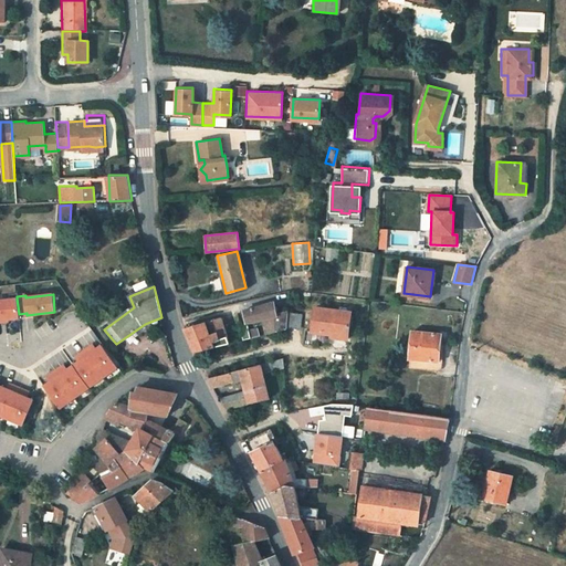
[(17,299),(0,301),(0,322),(0,323),(0,322),(0,320),(19,318),(19,314),(17,299)]
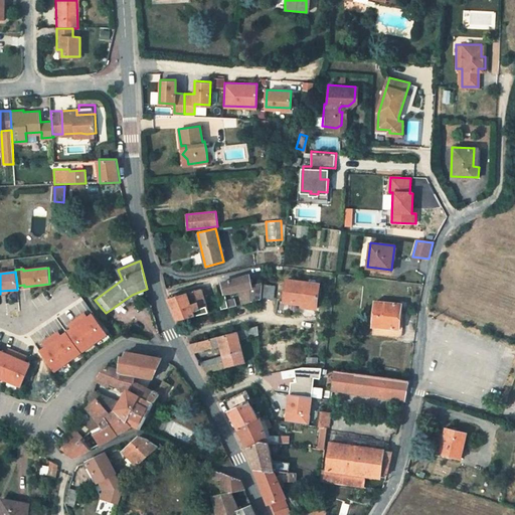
[(238,291),(242,305),(263,300),(264,296),(265,284),(253,287),(249,276),(222,283),(226,294),(238,291)]
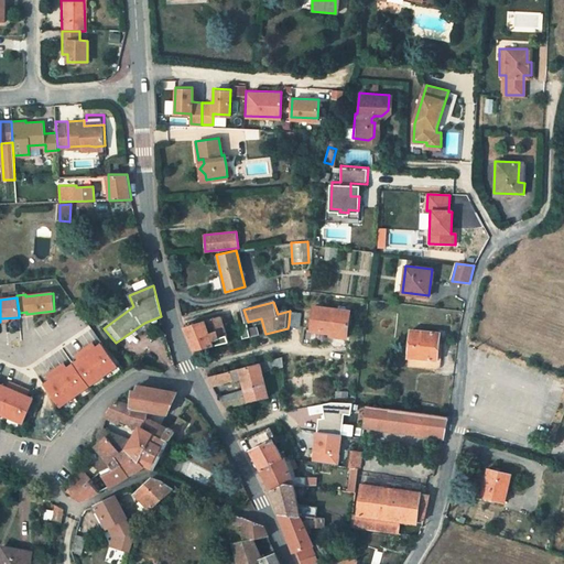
[(314,307),(311,331),(332,333),(333,329),(347,332),(349,311),(314,307)]
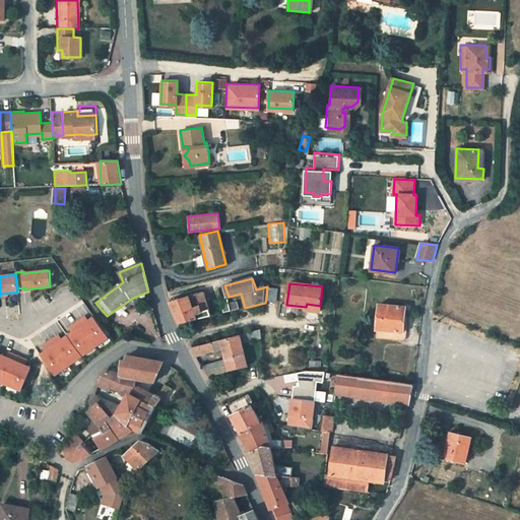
[(278,287),(267,286),(266,299),(277,300),(278,287)]
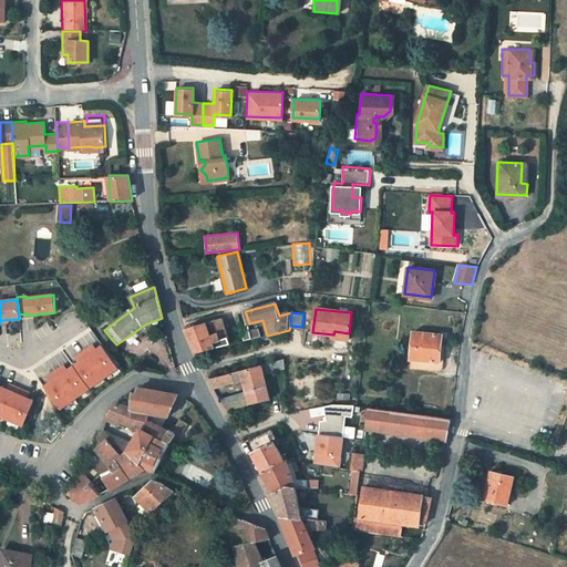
[(193,347),(196,353),(230,344),(222,318),(184,328),(193,347)]
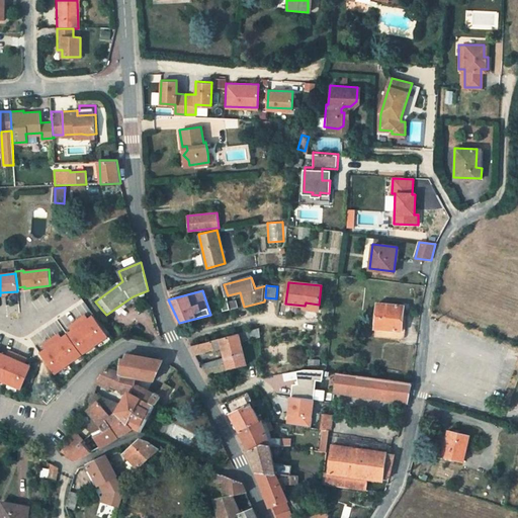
[(227,297),(220,300),(223,312),(235,309),(233,304),(229,304),(227,297)]
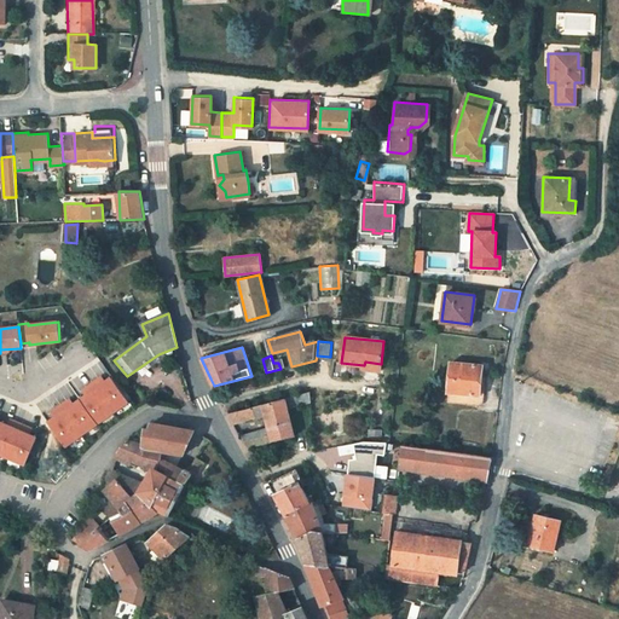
[(449,404),(478,406),(481,365),(451,363),(449,404)]
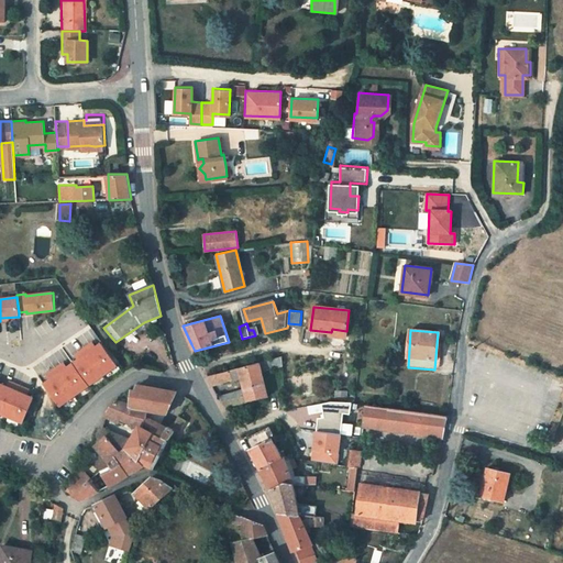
[(88,346),(84,350),(102,375),(117,365),(101,343),(96,348),(92,343),(88,346)]
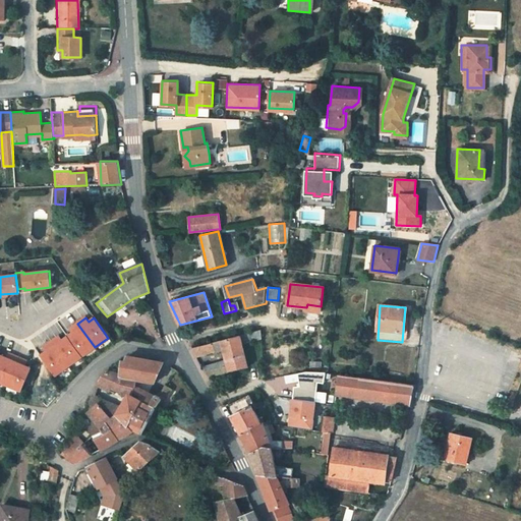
[(72,334),(67,338),(82,357),(95,347),(77,324),(73,327),(69,330),(72,334)]
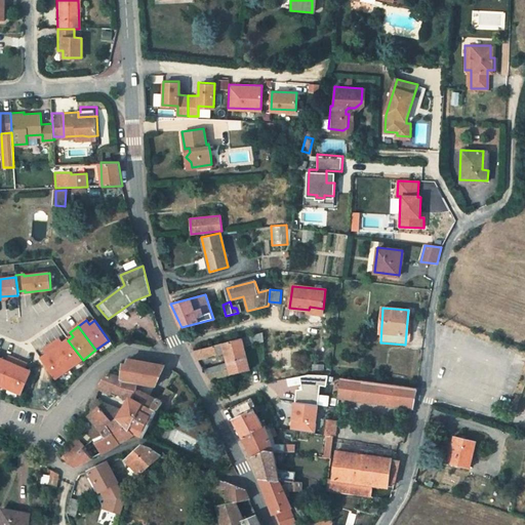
[(265,342),(266,332),(243,338),(245,348),(265,342)]
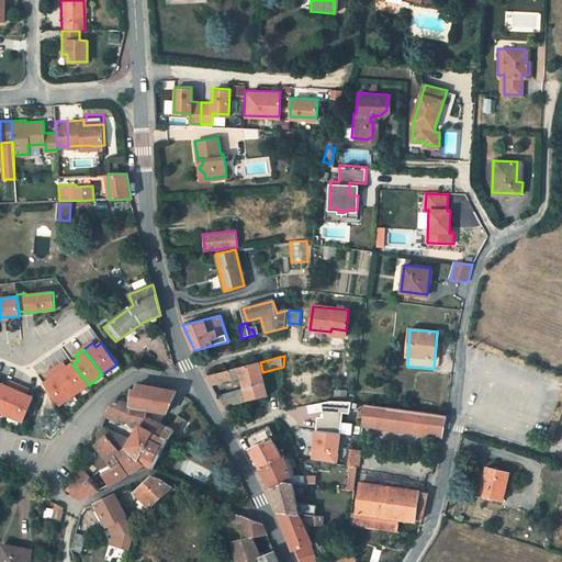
[(243,378),(246,391),(248,402),(267,397),(262,372),(260,362),(206,375),(212,385),(243,378)]
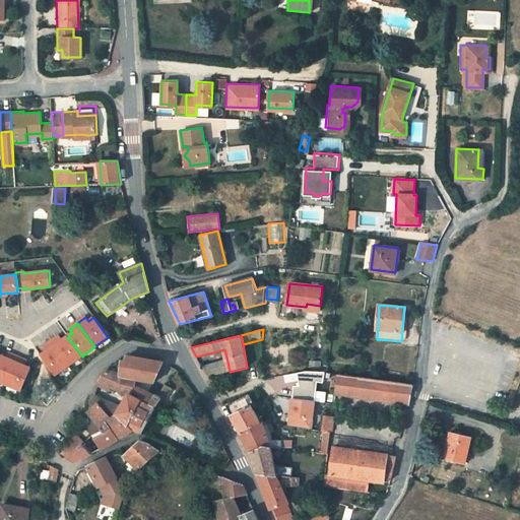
[(56,339),(51,342),(69,367),(82,356),(67,337),(62,341),(59,336),(56,339)]
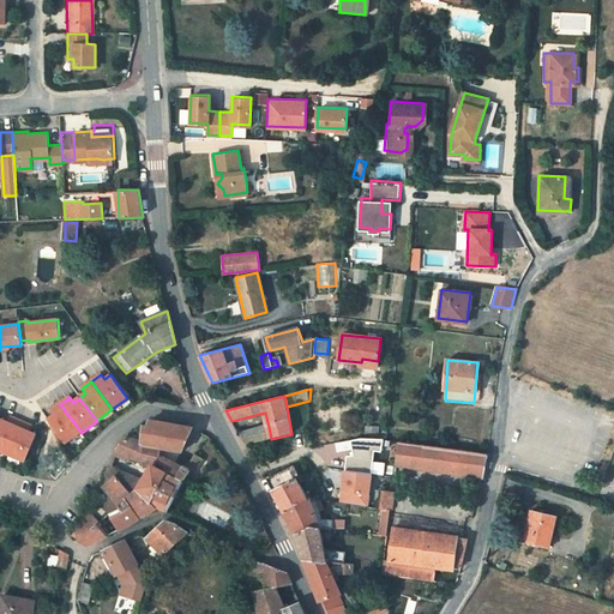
[(55,416),(49,421),(66,444),(82,433),(60,404),(55,408),(52,411),(55,416)]
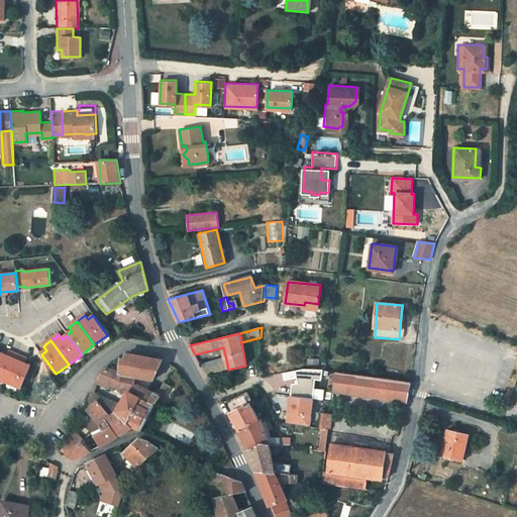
[(6,355),(1,353),(0,353),(0,379),(5,382),(17,354),(13,352),(8,351),(6,355)]
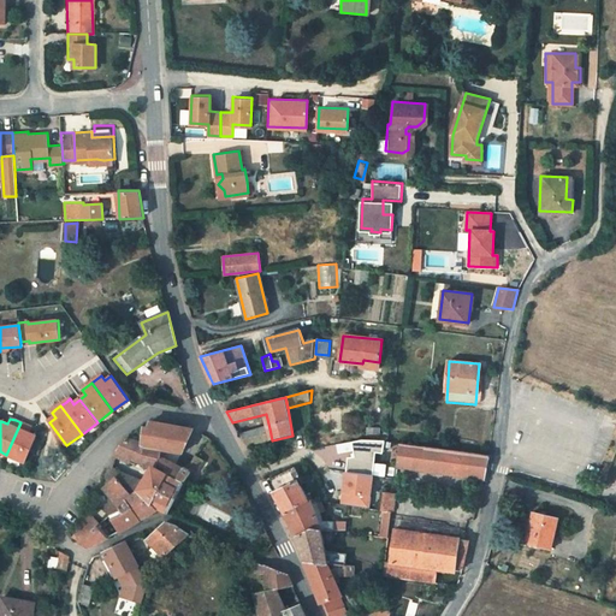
[(27,426),(21,422),(6,455),(24,463),(36,437),(29,433),(31,427),(27,426)]
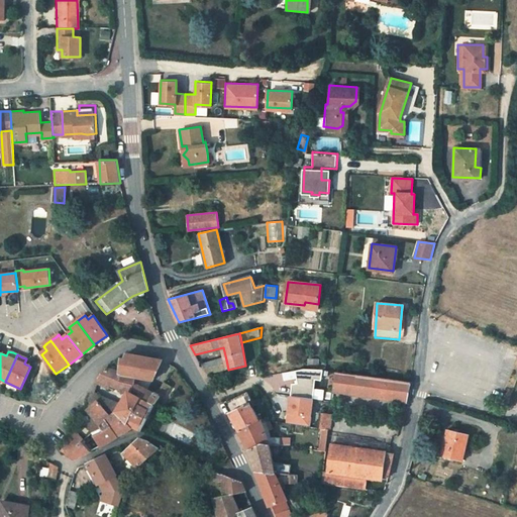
[(138,356),(126,354),(125,359),(121,358),(120,373),(121,373),(120,382),(131,387),(136,373),(149,378),(161,360),(138,356)]
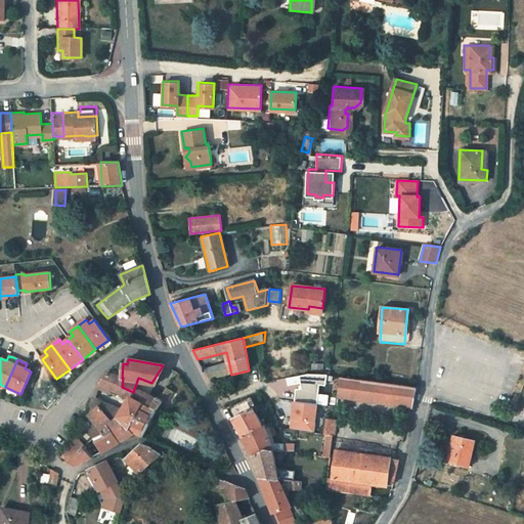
[(206,373),(209,379),(231,375),(229,364),(203,370),(204,373),(206,373)]
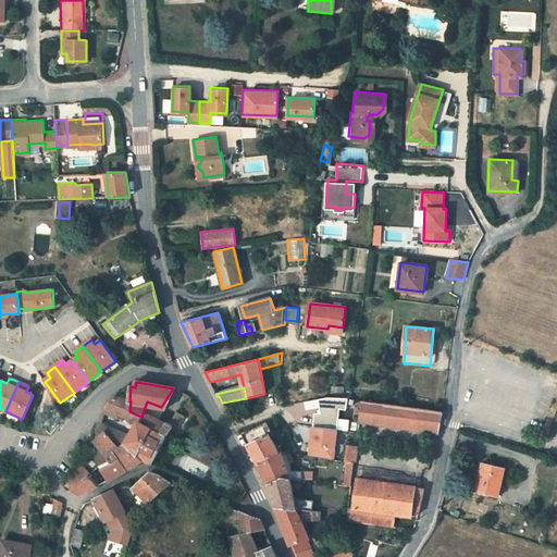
[(137,422),(132,434),(128,441),(131,446),(134,450),(138,455),(153,428),(139,421),(141,417),(130,411),(131,401),(130,401),(114,397),(110,403),(108,408),(137,422)]
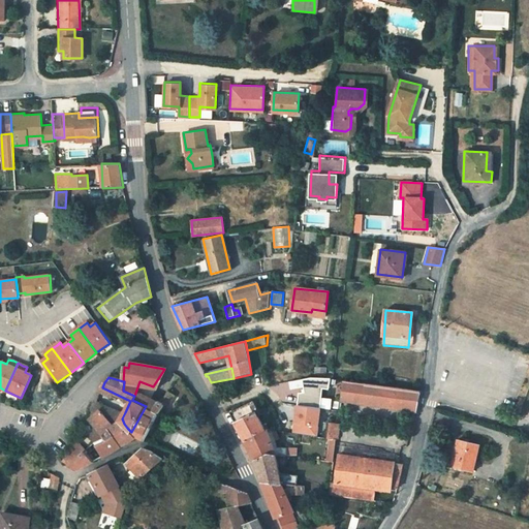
[(298,406),(320,408),(322,389),(330,390),(332,379),(307,378),(302,379),(304,392),(299,393),(298,406)]
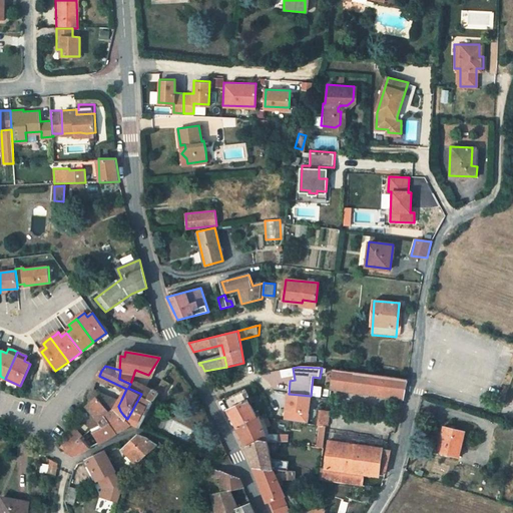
[(403,399),(407,379),(334,369),(331,389),(403,399)]
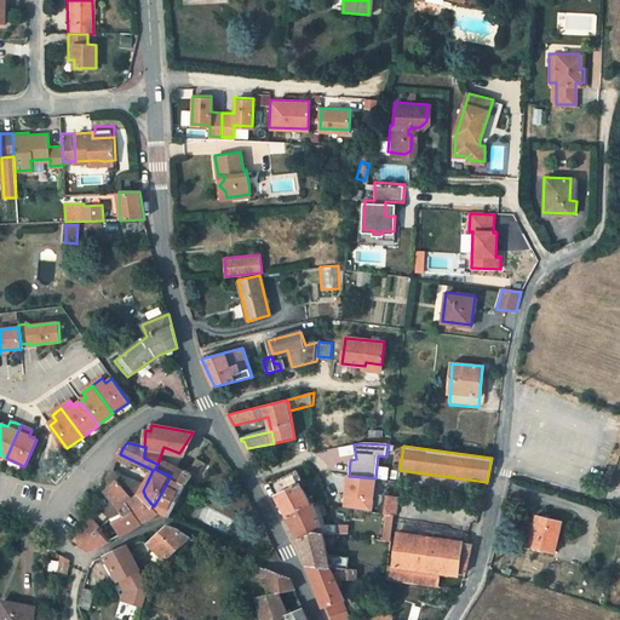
[(164,447),(158,464),(155,469),(171,476),(177,480),(184,469),(173,464),(179,453),(164,447)]
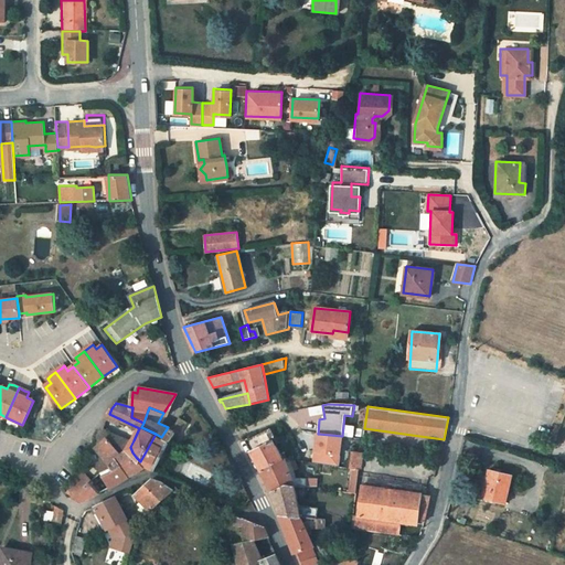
[(146,467),(155,471),(160,461),(163,464),(187,420),(180,417),(170,428),(168,427),(161,437),(156,434),(140,461),(146,467)]
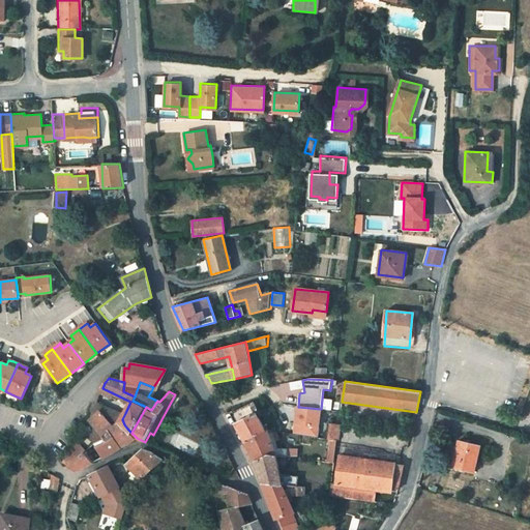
[(104,411),(107,407),(97,402),(97,403),(95,403),(94,403),(92,406),(90,410),(92,414),(91,415),(91,416),(98,425),(89,432),(95,442),(95,443),(104,437),(111,430),(116,425),(104,411)]
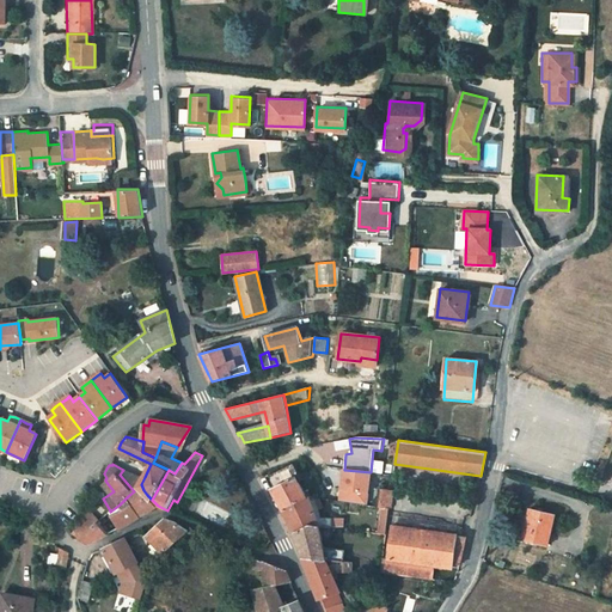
[(282,509),(311,497),(310,493),(295,464),(265,478),(282,509)]
